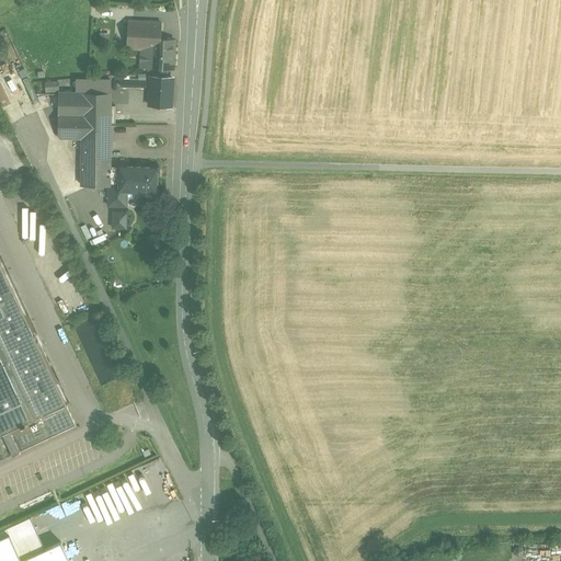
[(160,23),(128,21),(127,49),(151,50),(152,39),(160,39),(160,23)]
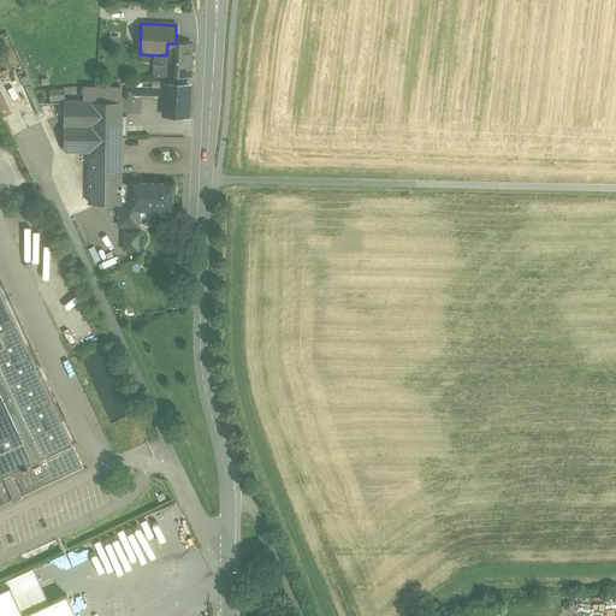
[(191,46),(176,43),(167,43),(166,55),(166,73),(190,75),(191,46)]
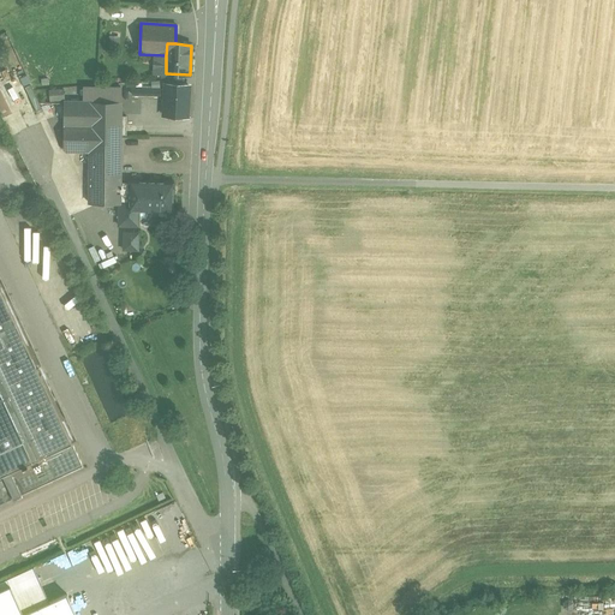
[(189,85),(165,85),(165,101),(163,115),(187,117),(189,85)]
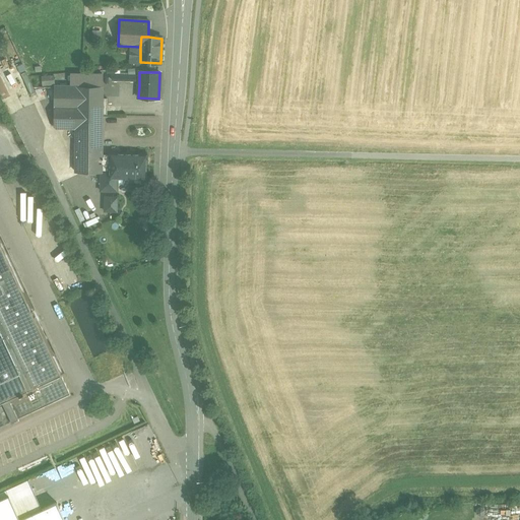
[(71,73),(71,87),(102,87),(102,73),(71,73)]
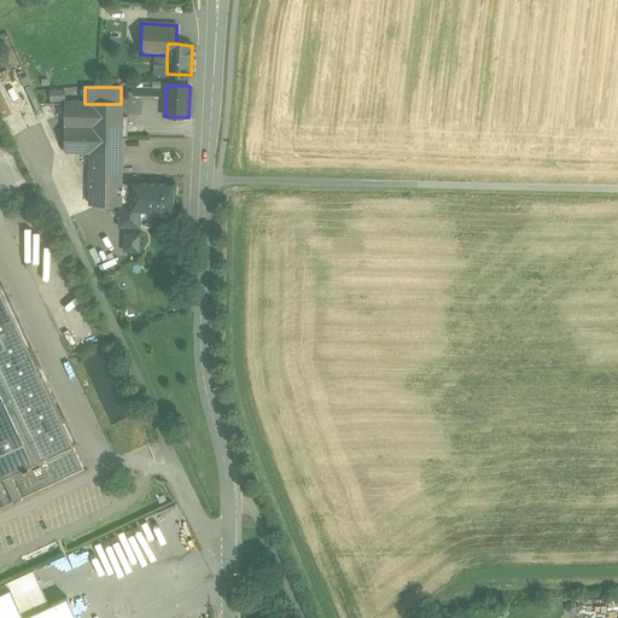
[(85,104),(65,104),(65,136),(92,138),(121,138),(121,135),(127,135),(127,117),(121,117),(121,104),(85,104)]
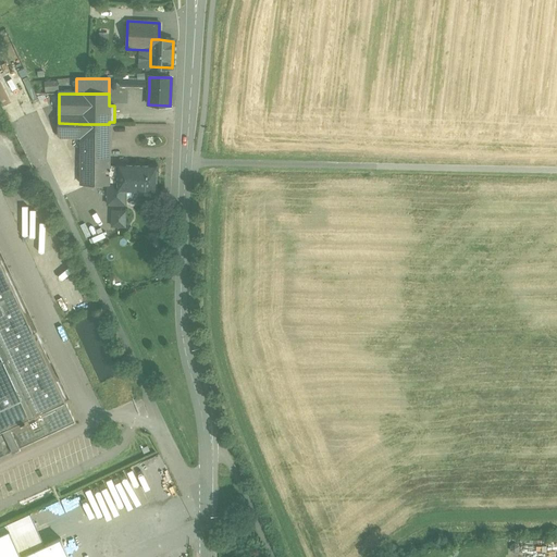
[(83,124),(59,123),(58,135),(82,136),(83,124)]
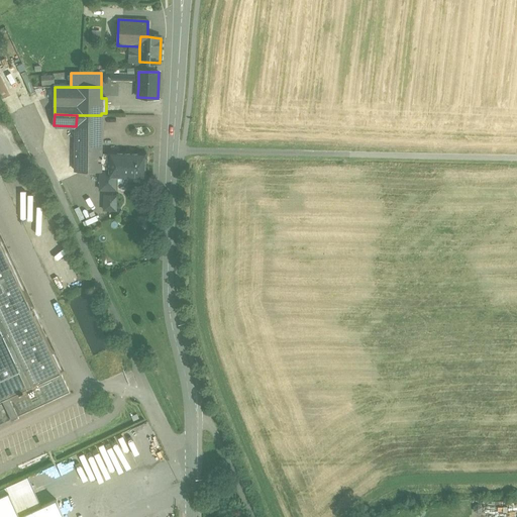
[(101,115),(77,115),(76,126),(75,159),(89,159),(88,172),(100,172),(109,173),(110,153),(101,153),(101,115)]
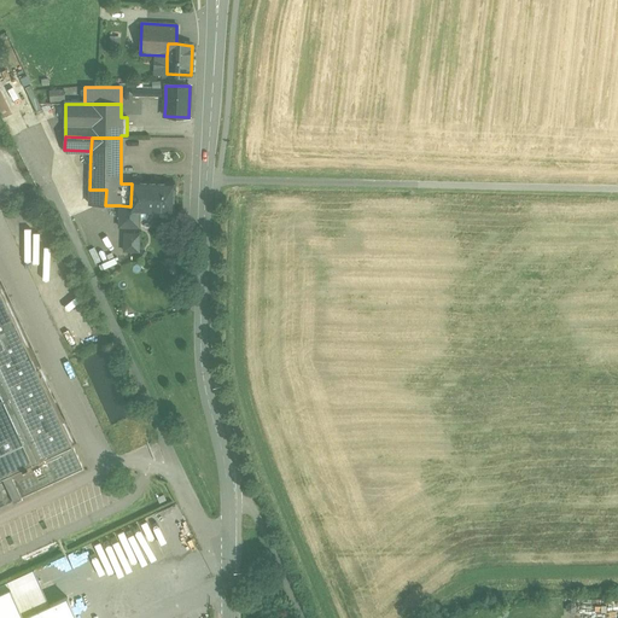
[(173,185),(132,184),(130,207),(140,207),(140,211),(161,213),(161,207),(173,207),(173,185)]
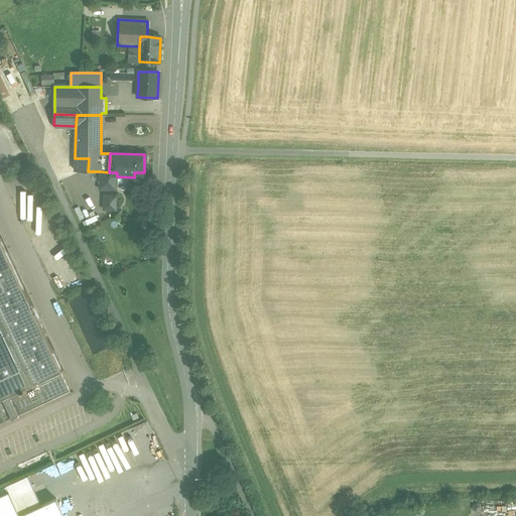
[(109,172),(100,171),(99,189),(117,189),(117,176),(117,172),(109,172)]
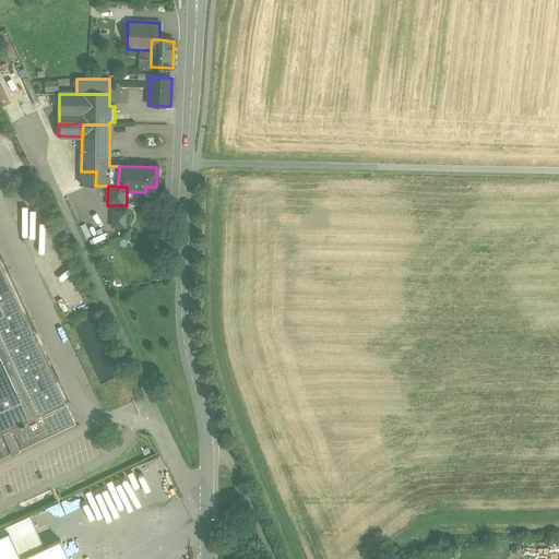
[(127,213),(113,212),(113,227),(126,228),(127,213)]
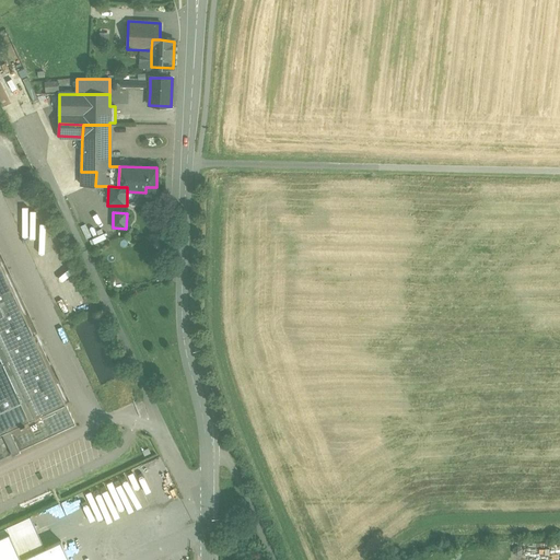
[(0,254),(0,458),(77,423),(0,254)]
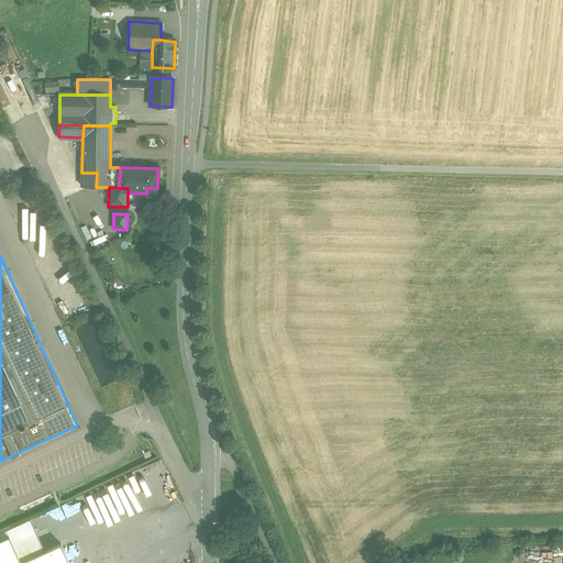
[(7,531),(0,533),(0,562),(21,562),(20,559),(7,531)]
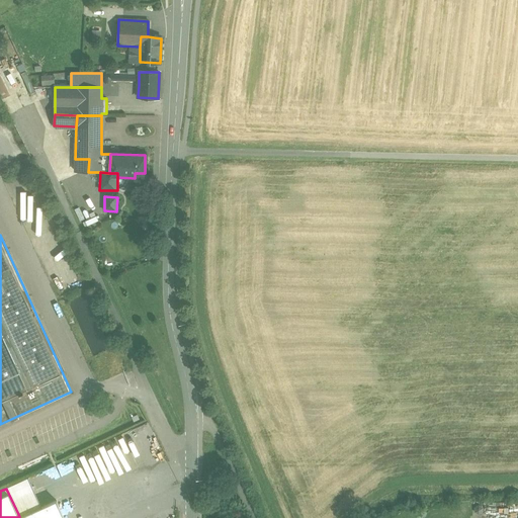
[(18,514),(19,517),(62,517),(53,498),(18,514)]
